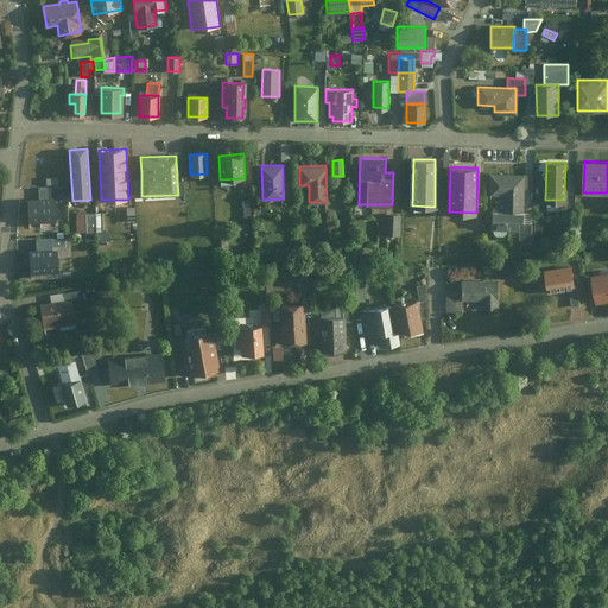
[(501,213),(521,213),(523,188),(523,176),(491,175),(489,192),(502,194),(501,213)]
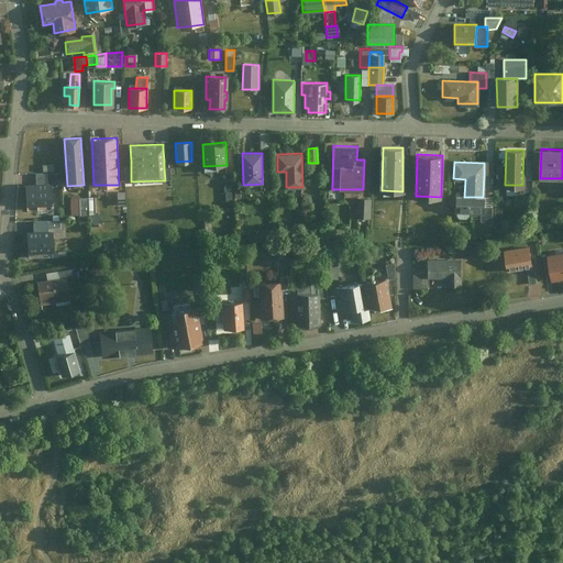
[(43,173),(55,173),(55,164),(42,164),(43,173)]
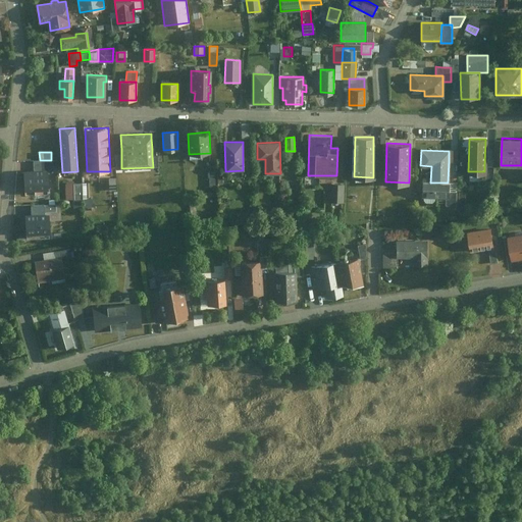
[(33,160),(34,171),(48,171),(58,171),(58,160),(51,160),(40,160),(33,160)]
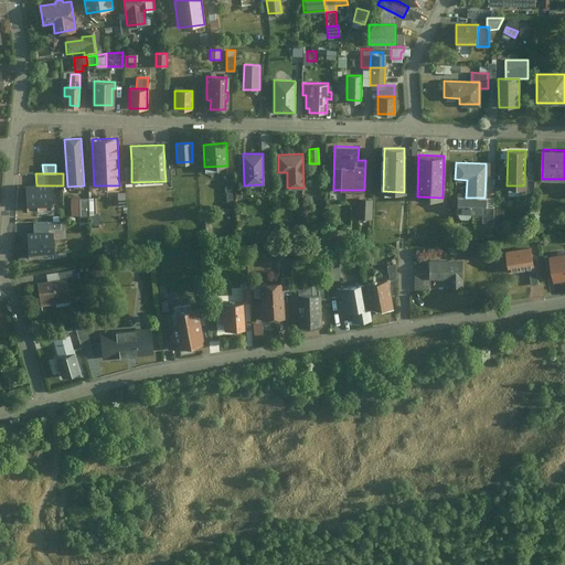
[(534,195),(535,180),(524,179),(524,185),(523,194),(534,195)]
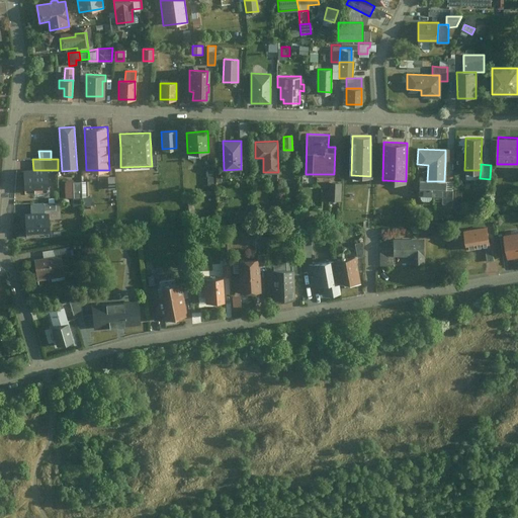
[(47,185),(48,185),(48,170),(33,170),(24,170),(25,186),(47,185)]
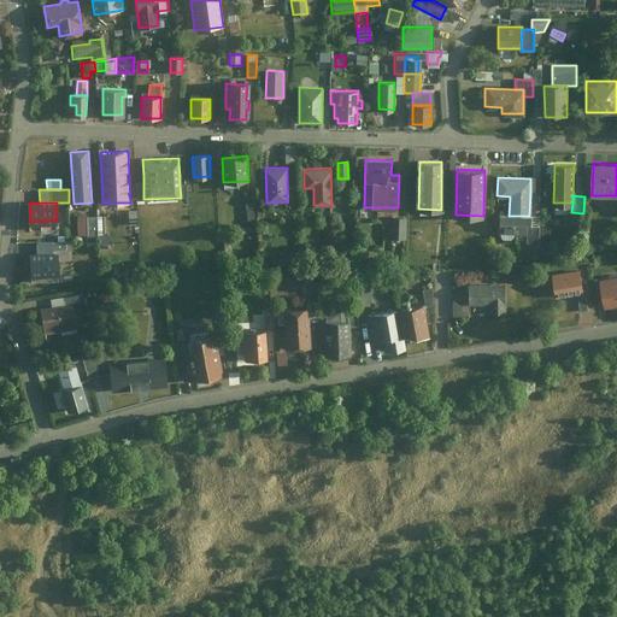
[(139,224),(137,209),(128,210),(129,225),(139,224)]
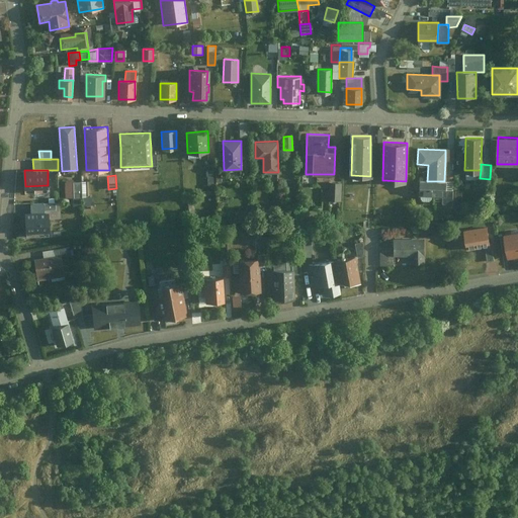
[(74,197),(73,181),(73,179),(68,179),(68,181),(65,181),(65,197),(74,197)]
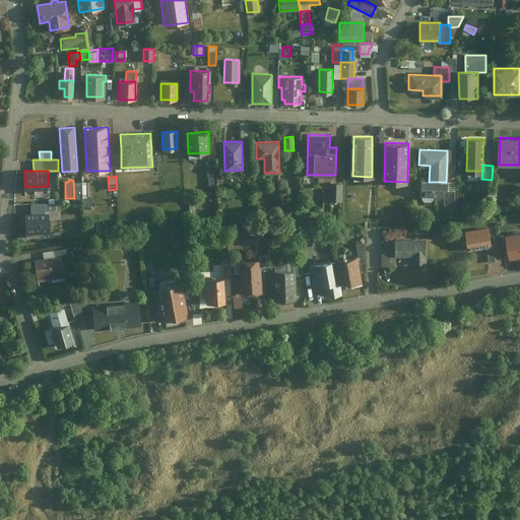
[(429,182),(421,181),(420,194),(443,195),(447,196),(447,191),(447,188),(448,183),(446,182),(429,182)]
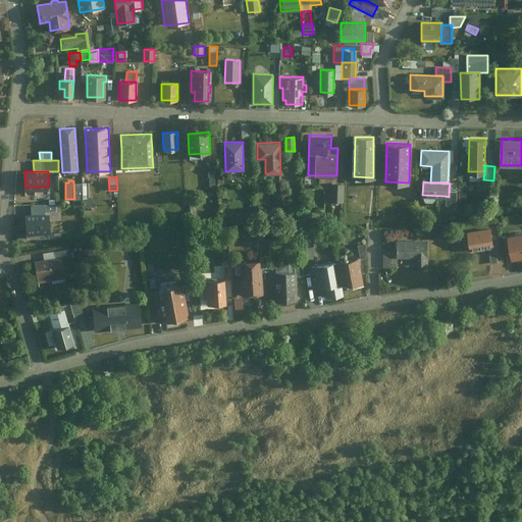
[(73,183),(74,199),(74,207),(83,207),(83,199),(83,183),(73,183)]
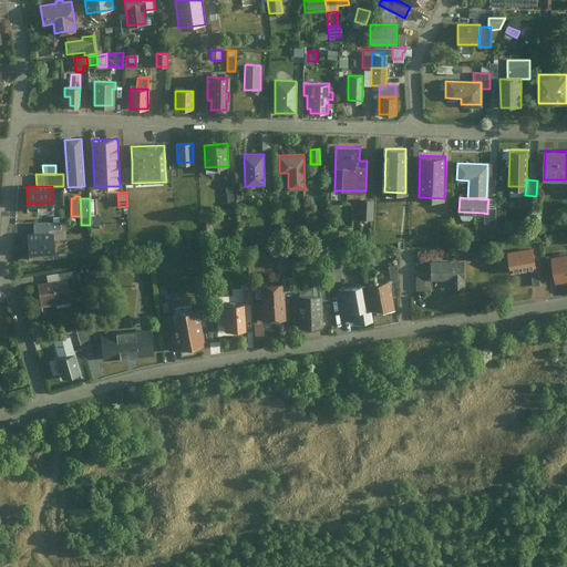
[(358,206),(358,225),(371,225),(371,206),(358,206)]
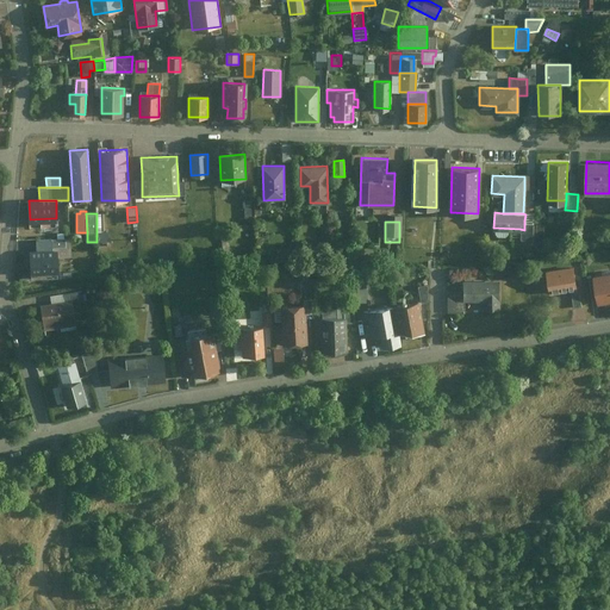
[(524,224),(524,230),(520,229),(520,240),(531,240),(531,224),(524,224)]
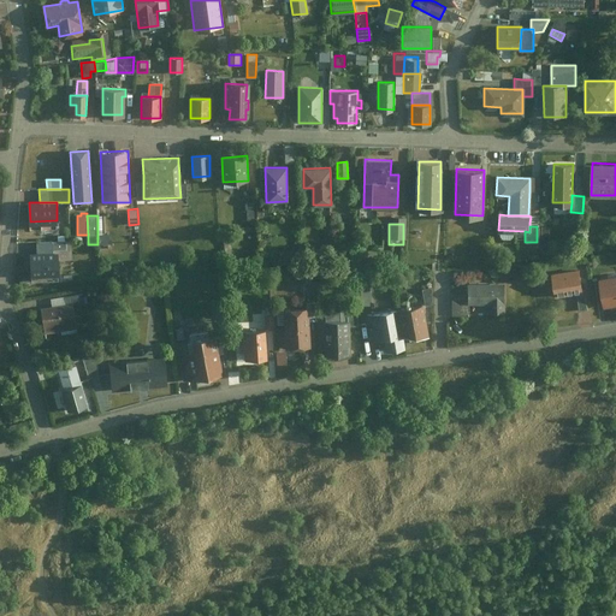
[(98,235),(98,244),(112,243),(111,234),(104,234),(98,235)]
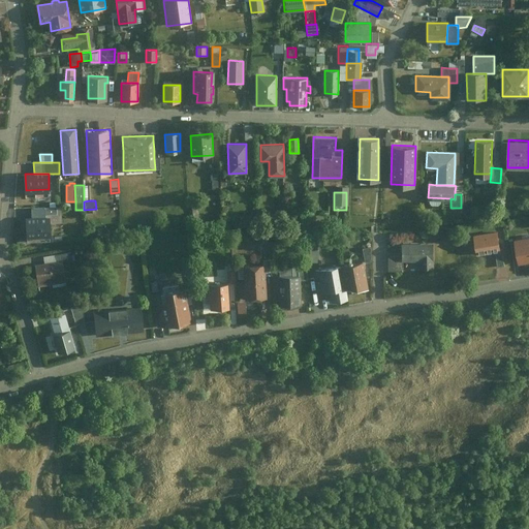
[(31,217),(41,217),(41,208),(31,208),(31,217)]
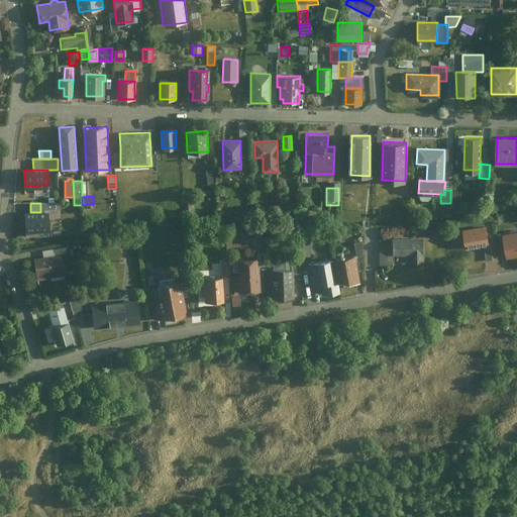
[(40,212),(53,211),(53,210),(53,203),(47,203),(40,203),(40,212)]
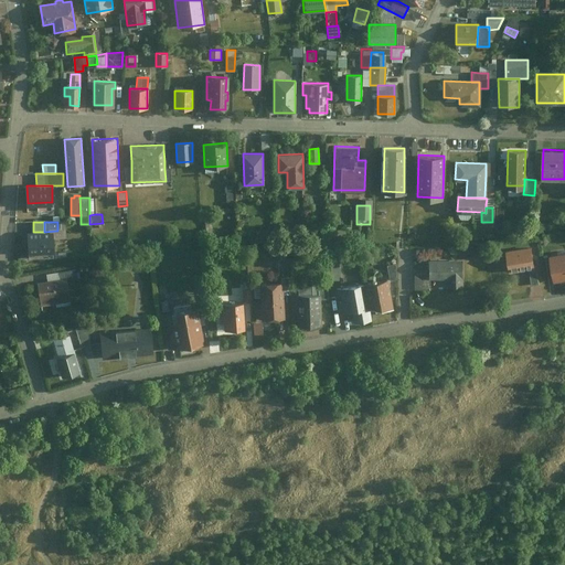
[(53,253),(53,232),(27,232),(28,251),(28,254),(53,253)]
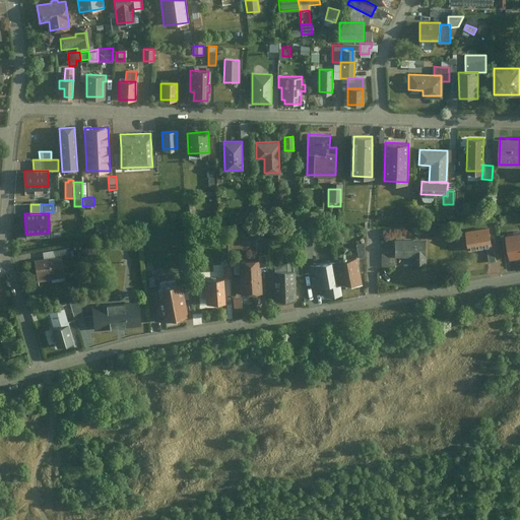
[(436,228),(436,238),(449,238),(449,228),(436,228)]
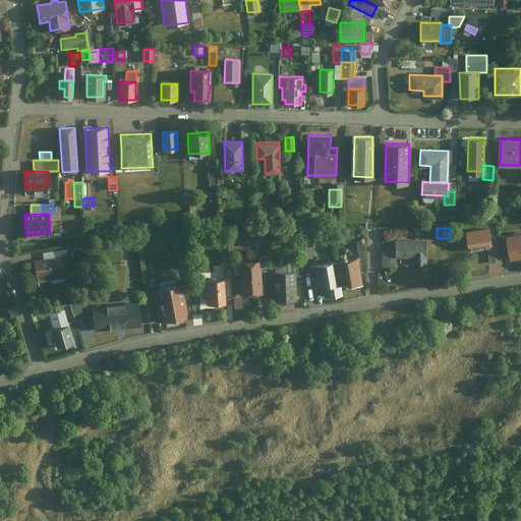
[(257,240),(270,239),(269,231),(256,231),(257,240)]
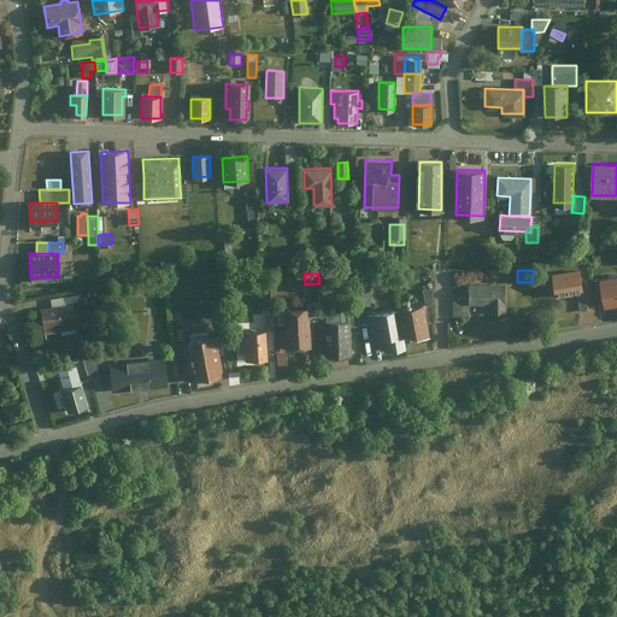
[(579,295),(576,277),(550,282),(552,300),(579,295)]
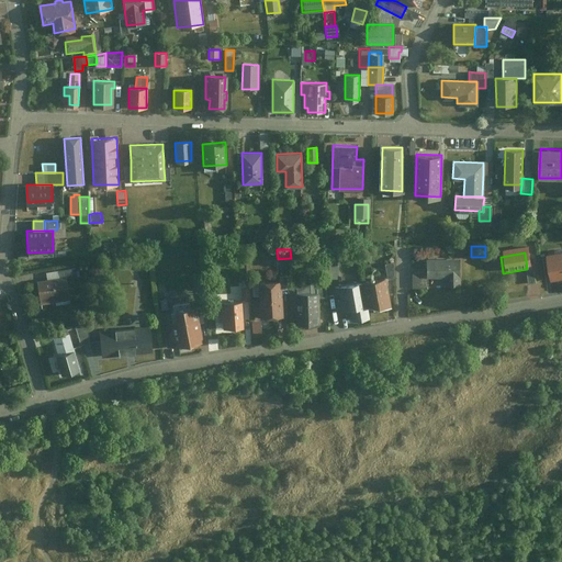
[(328,279),(338,279),(338,257),(328,257),(328,279)]
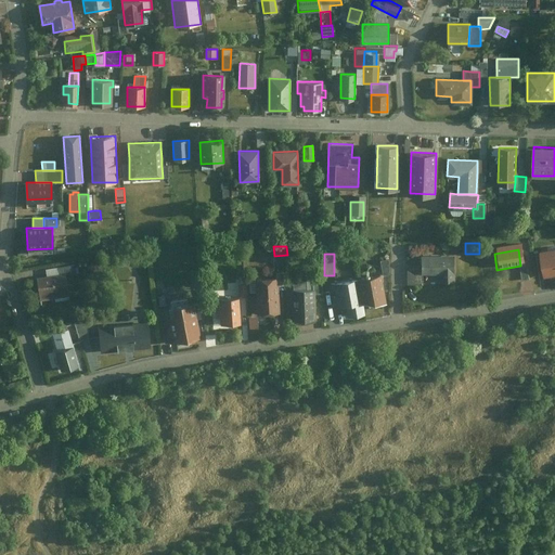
[(554,274),(554,256),(539,259),(542,278),(554,274)]
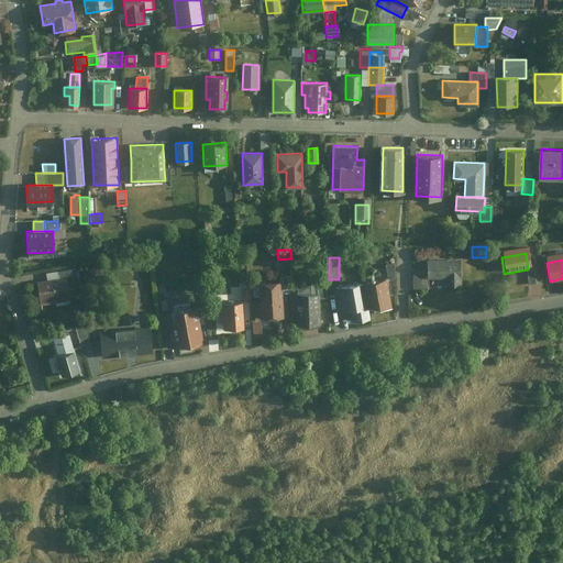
[(400,277),(400,263),(392,265),(394,278),(400,277)]
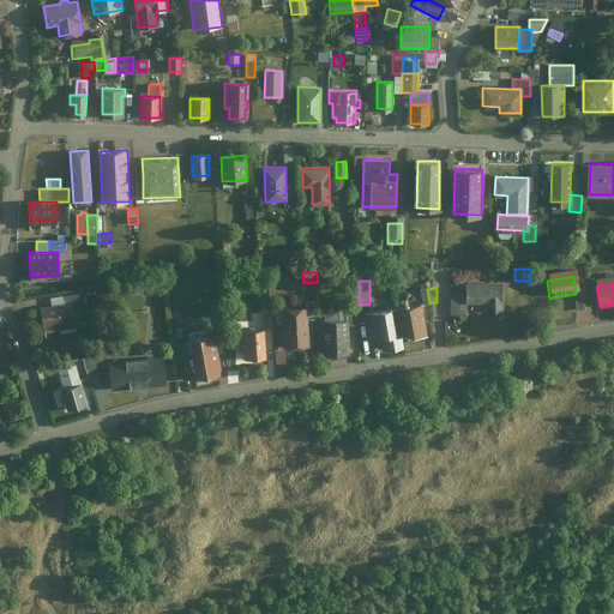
[(498,308),(498,290),(462,290),(462,302),(462,308),(481,308),(481,317),(495,317),(495,308),(498,308)]
